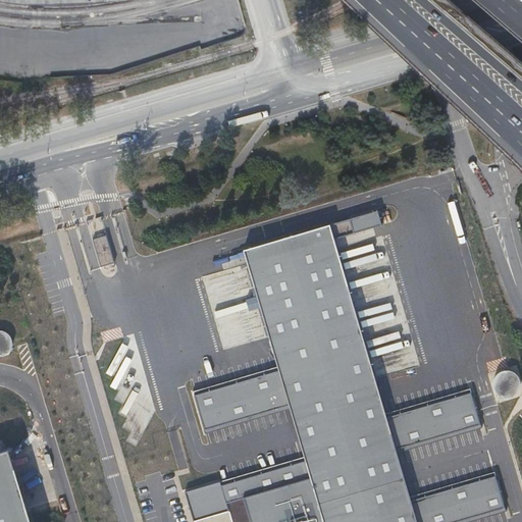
[(470,393),(385,418),(330,237),(379,221),(375,209),(244,249),(280,370),(195,396),(206,431),(291,406),(307,459),(221,484),(220,480),(186,490),(193,514),(202,512),(204,518),(230,511),(233,521),(454,521),(505,507),(496,476),(411,502),(395,449),(479,423),(470,393)]
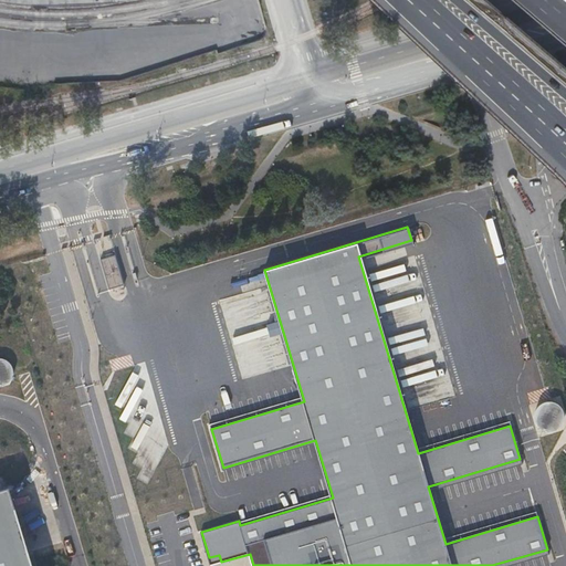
[(0,384),(13,379),(4,357),(0,358),(0,384)]
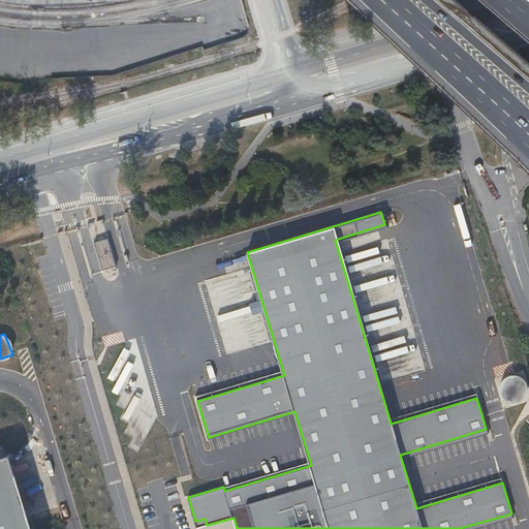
[(496,385),(508,405),(528,392),(515,373),(496,385)]
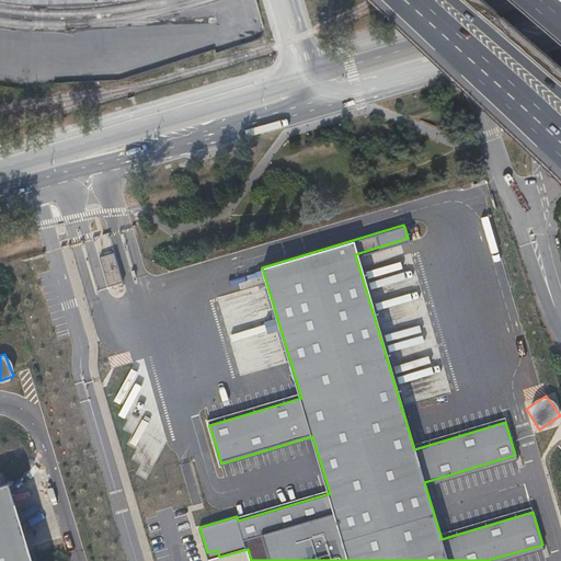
[(501,465),(503,474),(514,471),(512,461),(501,465)]
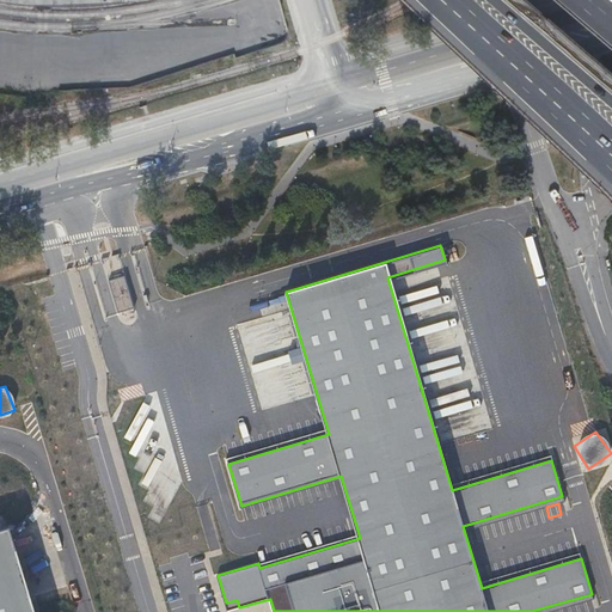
[(34,611),(10,533),(0,536),(0,611),(34,611)]
